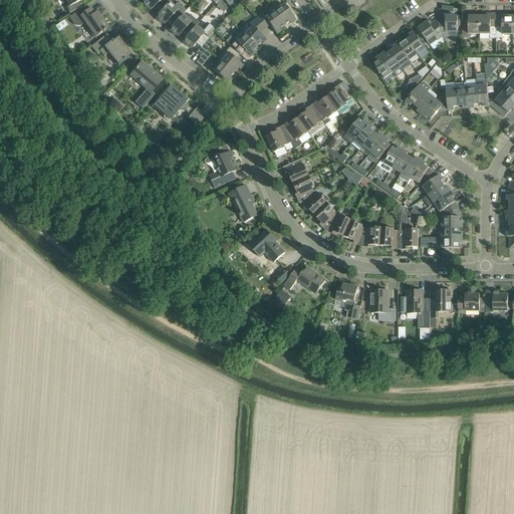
[(66,0),(69,6),(66,8),(69,13),(79,7),(77,3),(82,0),(66,0)]
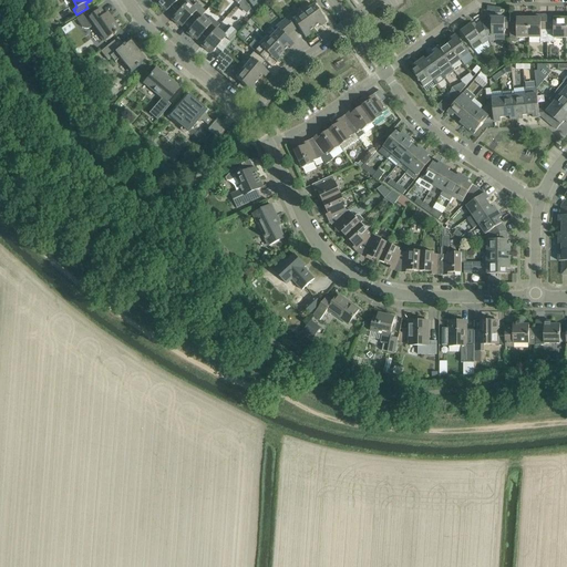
[(171,7),(176,13),(187,3),(189,0),(158,0),(156,2),(163,9),(166,11),(171,7)]
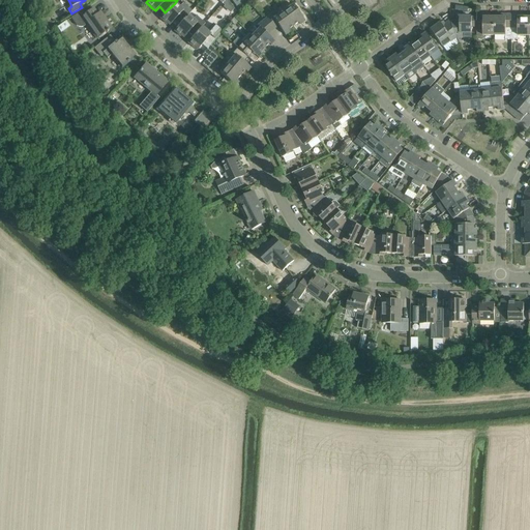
[(179,7),(175,3),(165,12),(159,18),(167,24),(167,23),(170,25),(174,21),(179,25),(188,16),(192,11),(183,3),(179,7)]
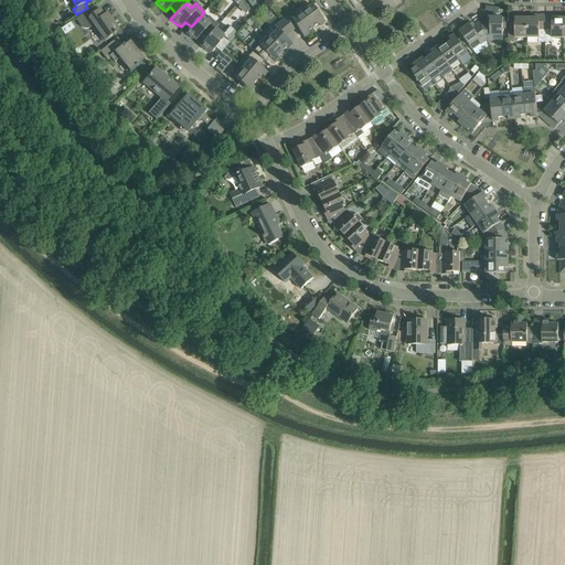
[(301,13),(312,28),(318,24),(320,27),(324,23),(311,6),(301,13)]
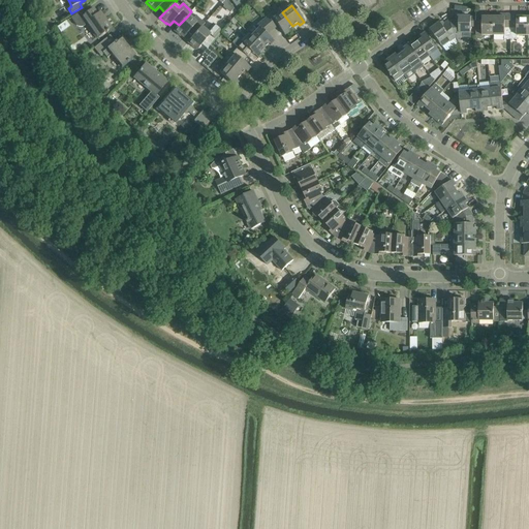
[(97,14),(93,8),(84,16),(81,11),(71,18),(76,26),(78,27),(80,27),(82,27),(83,27),(86,24),(96,38),(105,32),(106,33),(109,31),(107,30),(112,28),(100,12),(97,14)]
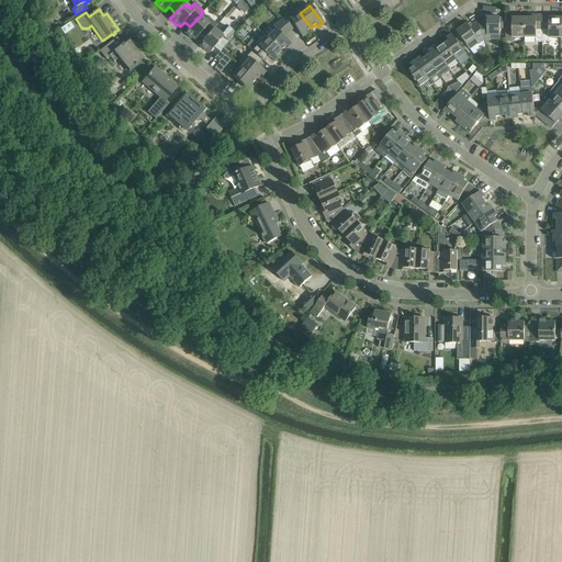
[(311,27),(300,13),(296,9),(288,15),(280,21),(290,32),(295,27),(302,37),(306,34),(305,32),(311,27)]
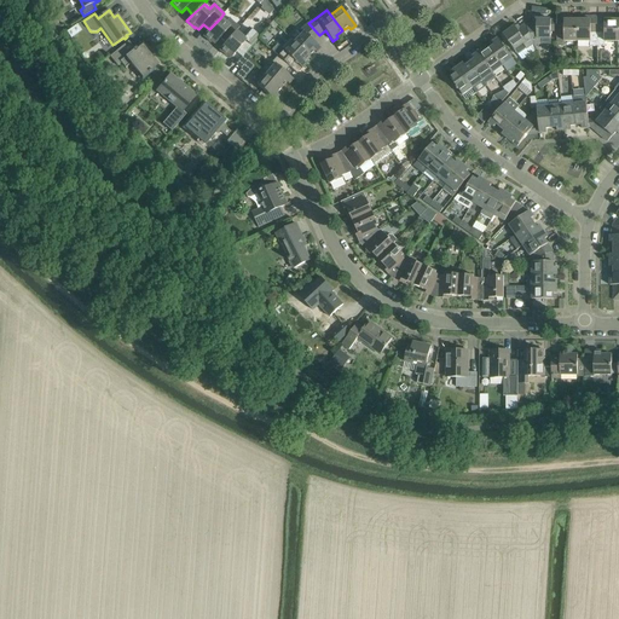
[(577,41),(577,19),(571,19),(571,17),(556,17),(556,46),(565,46),(565,41),(577,41)]
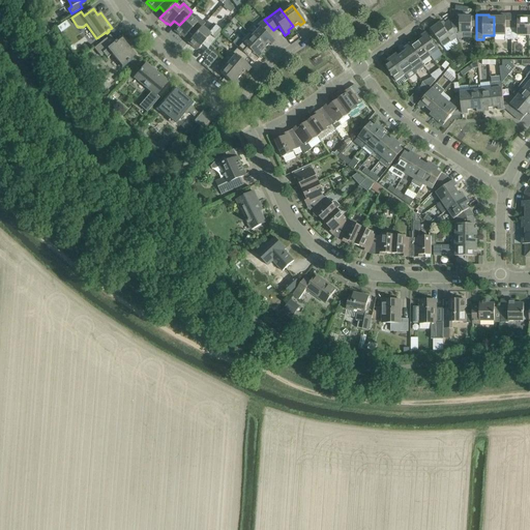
[(500,18),(494,17),(494,35),(505,35),(505,39),(511,39),(511,15),(500,15),(500,18)]
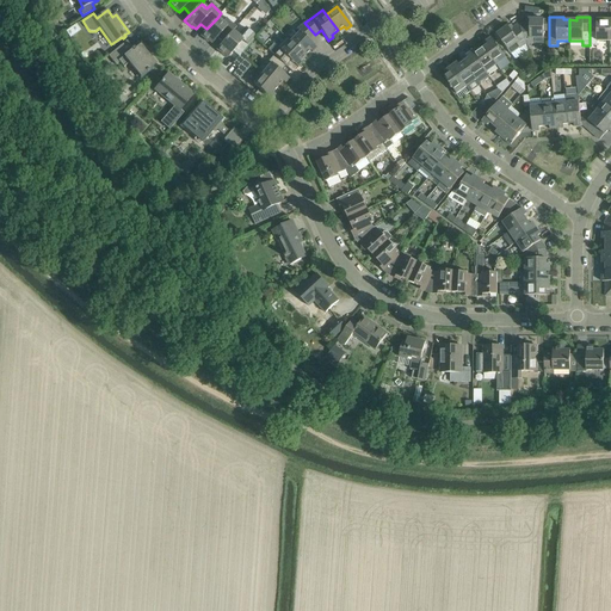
[(590,17),(590,45),(597,45),(597,41),(610,41),(610,20),(603,20),(603,17),(590,17)]
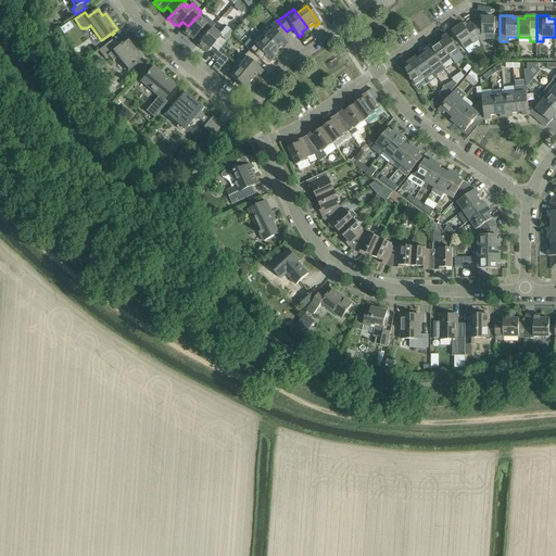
[(202,39),(212,28),(215,24),(205,16),(202,21),(198,16),(188,26),(182,33),(189,38),(190,37),(192,40),(198,35),(202,38),(202,39)]
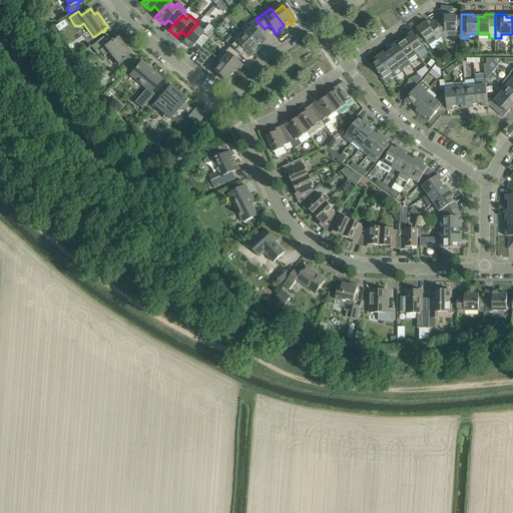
[(443,20),(436,20),(441,37),(448,37),(448,32),(456,32),(456,26),(461,26),(461,16),(443,16),(443,20)]
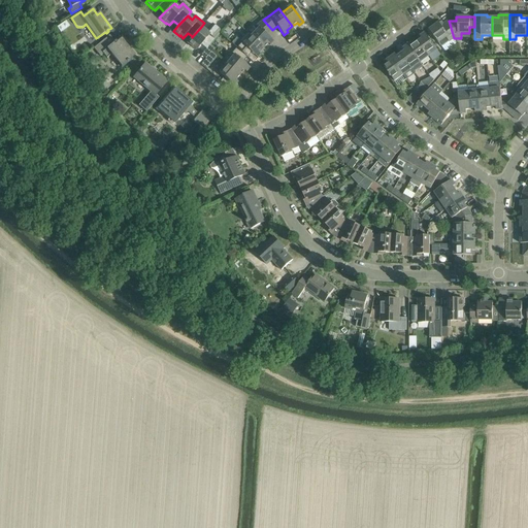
[(266,35),(272,30),(263,20),(257,26),(259,28),(251,36),(263,48),(268,43),(270,45),(273,41),(266,35)]
